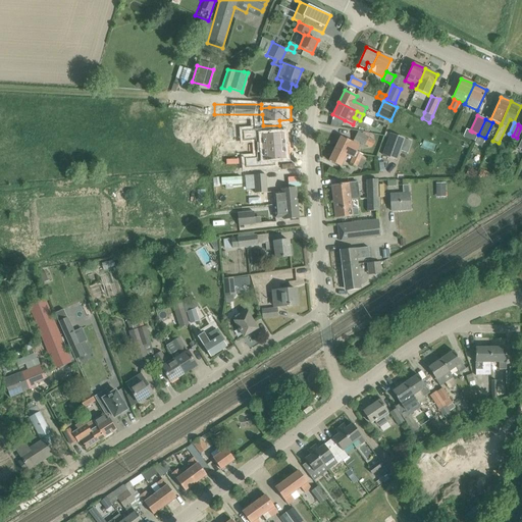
[(256,146),(286,145),(286,134),(274,134),(274,126),(247,126),(247,136),(256,136),(256,146)]
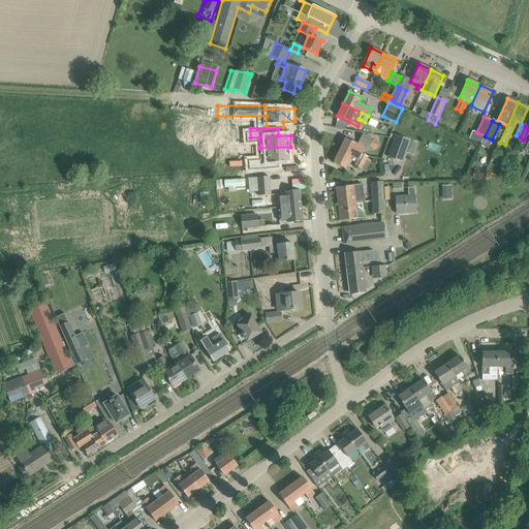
[(480,145),(485,136),(478,133),(476,132),(473,131),(469,139),(480,145)]
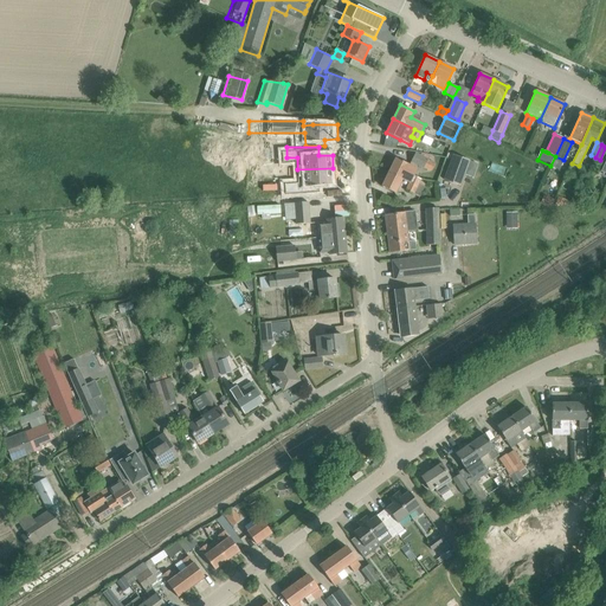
[(411,162),(430,171),(433,163),(427,161),(429,159),(416,153),(411,162)]
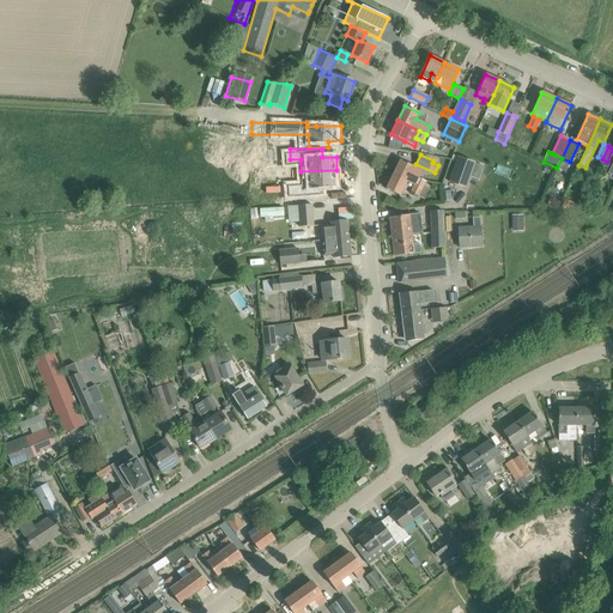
[(448,182),(466,188),(474,163),(457,157),(448,182)]
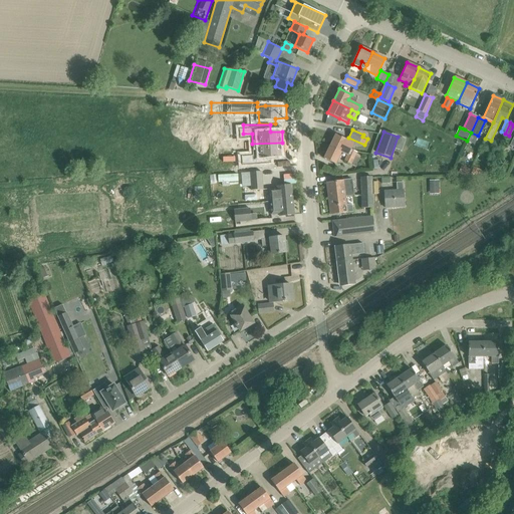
[(341,152),(347,155),(347,156),(353,158),(356,154),(356,152),(351,149),(353,144),(335,135),(329,147),(341,153),(341,152)]
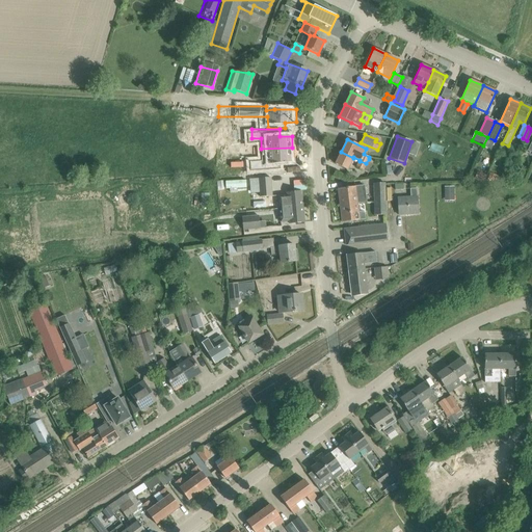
[(292,160),(292,148),(261,149),(261,159),(250,159),(251,167),(281,166),(281,160),(292,160)]
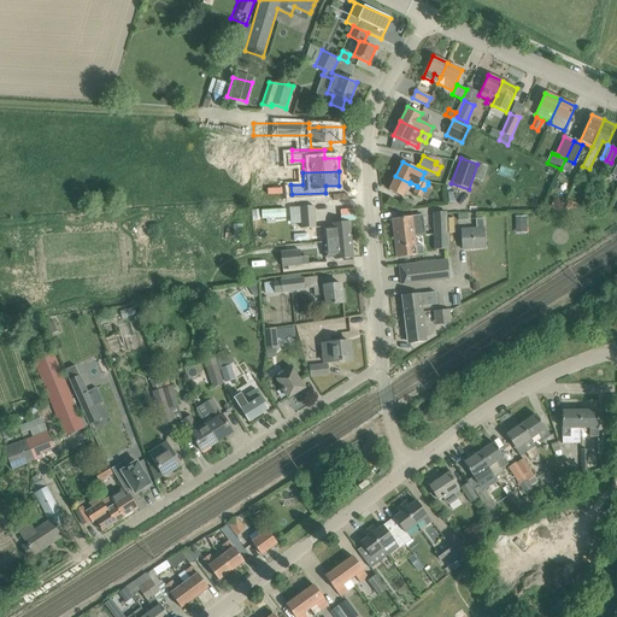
[(403,197),(410,183),(395,176),(388,191),(403,197)]
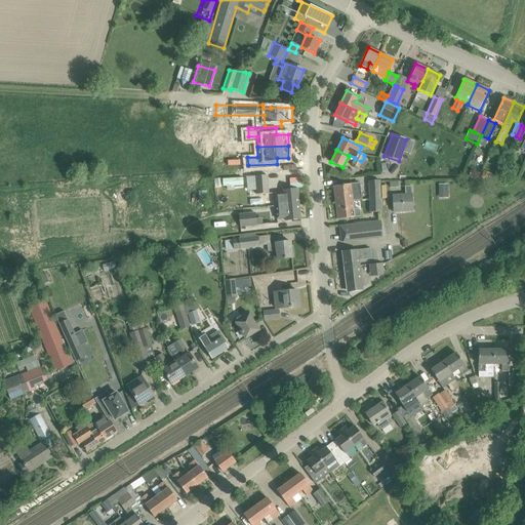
[(361,161),(355,159),(352,165),(358,168),(359,167),(364,170),(369,159),(364,157),(361,161)]
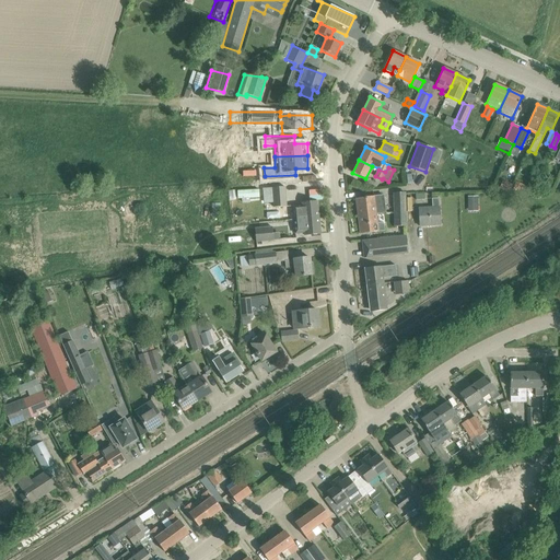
[(375,188),(378,184),(368,179),(364,186),(375,188)]
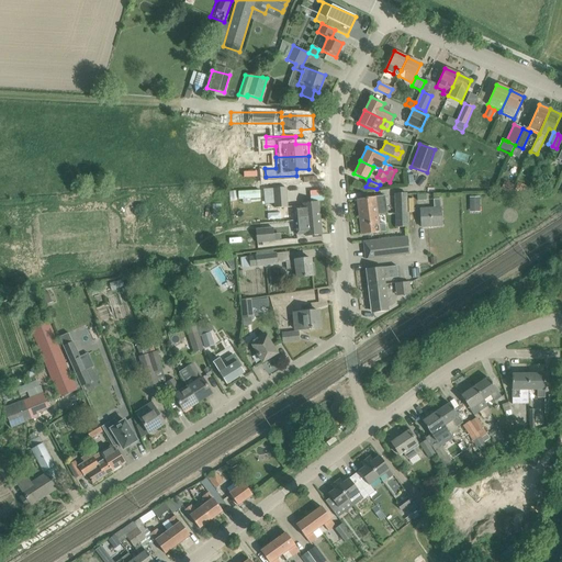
[(514,187),(515,186),(505,181),(501,190),(508,193),(510,193),(514,187)]
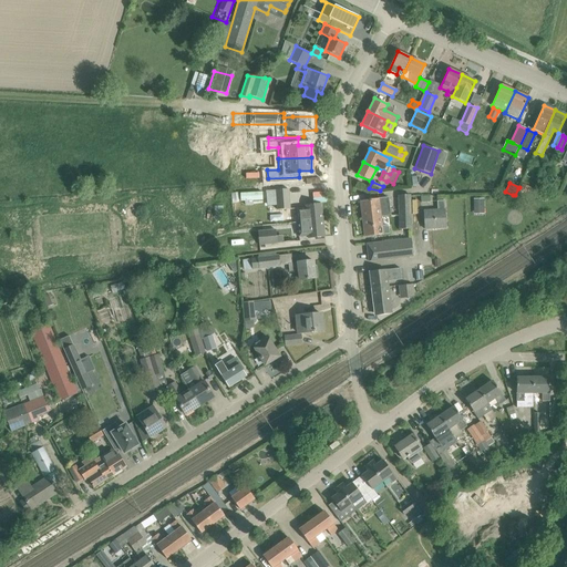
[(528,194),(531,187),(523,184),(518,193),(523,194),(524,193),(528,194)]
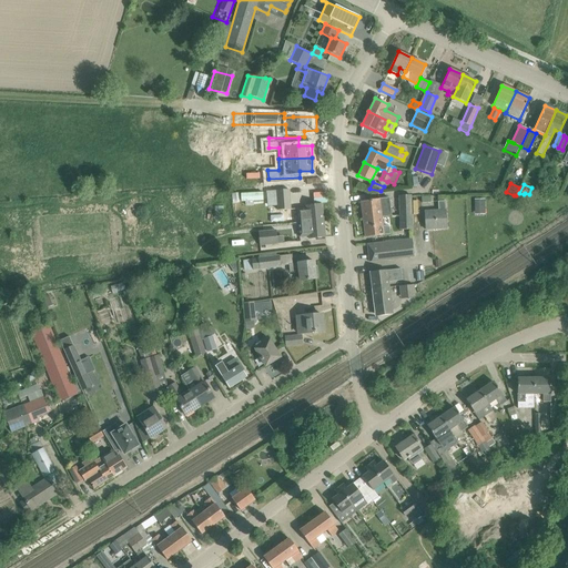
[(288,190),(276,191),(277,208),(277,211),(287,210),(291,210),(288,190)]
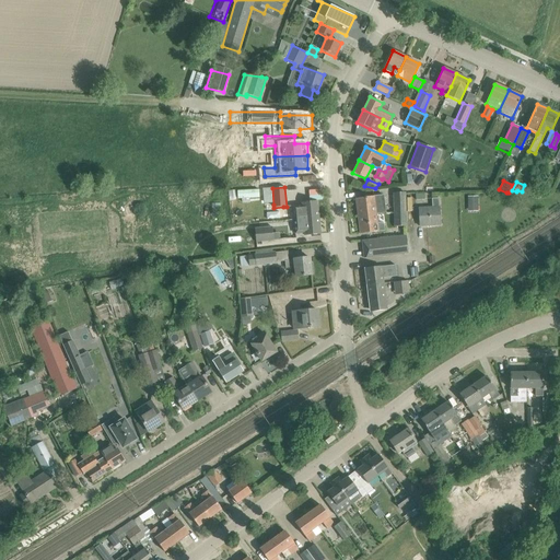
[(356,198),(358,217),(376,214),(386,212),(384,195),(381,196),(356,198)]
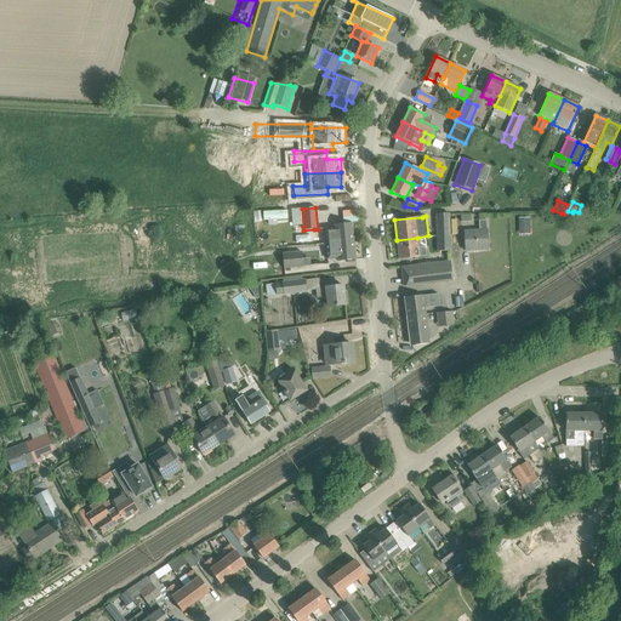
[(518,231),(530,229),(530,218),(518,218),(518,231)]
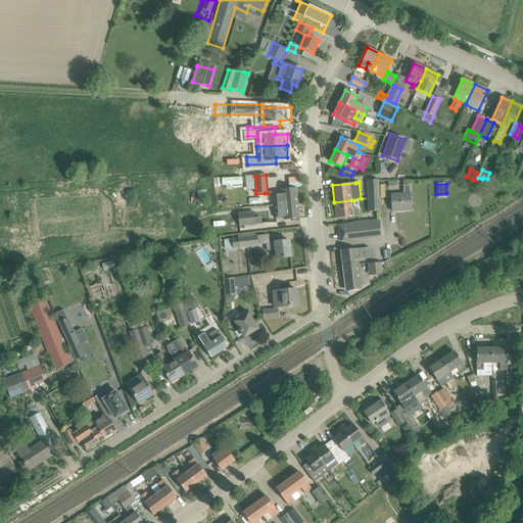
[(403,186),(403,194),(390,194),(391,211),(412,210),(411,193),(410,193),(410,185),(403,186)]
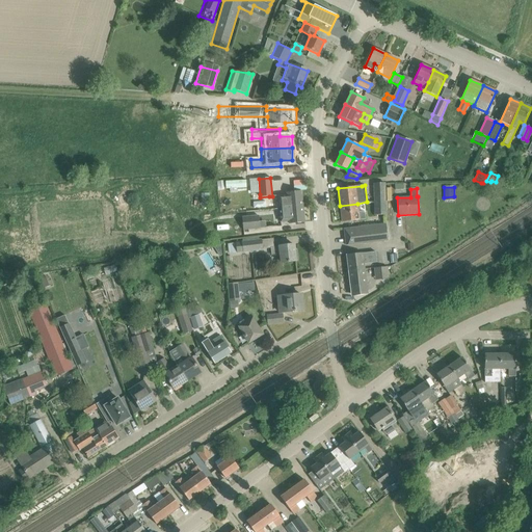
[(272,196),(269,196),(271,210),(272,210),(278,209),(303,207),(301,191),(287,193),(287,194),(272,196)]
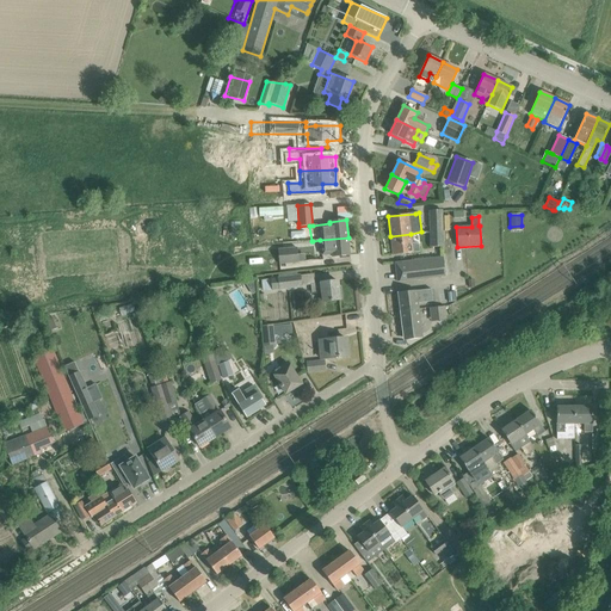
[(443,232),(442,220),(430,221),(431,232),(443,232)]
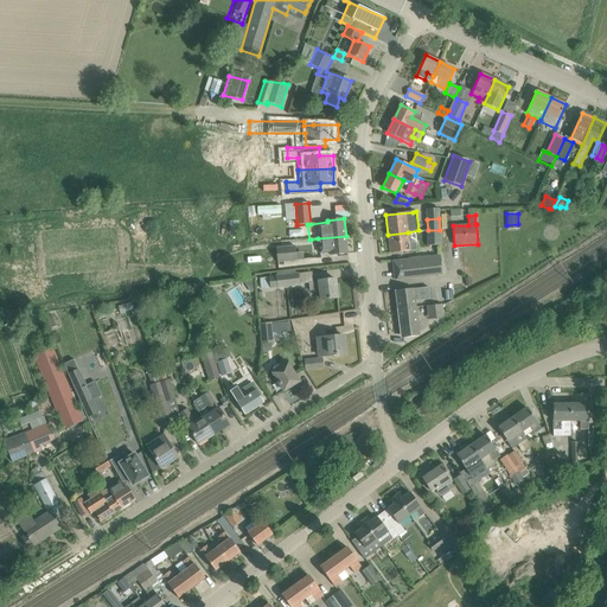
[(440,230),(428,230),(428,247),(440,246),(440,230)]
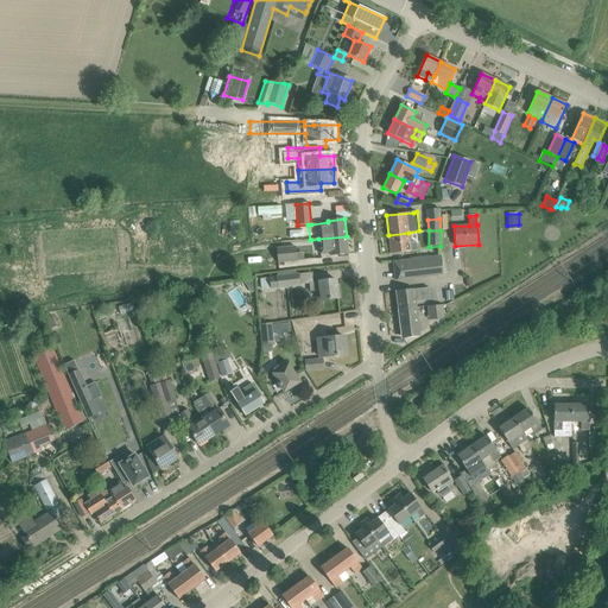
[(409,233),(388,235),(391,254),(418,251),(417,244),(411,242),(409,233)]
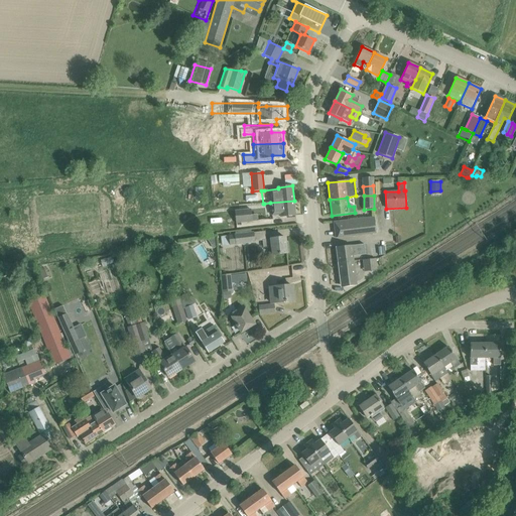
[(294,201),(270,203),(272,215),(280,214),(280,217),(295,216),(294,201)]
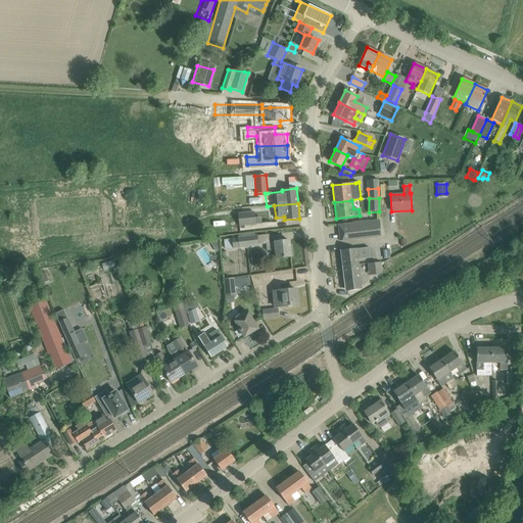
[(254,211),(237,214),(238,224),(239,226),(255,224),(254,211)]
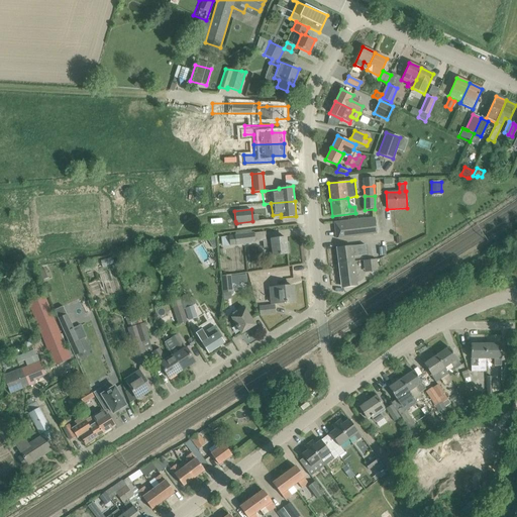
[(377,233),(375,218),(334,222),(336,238),(377,233)]
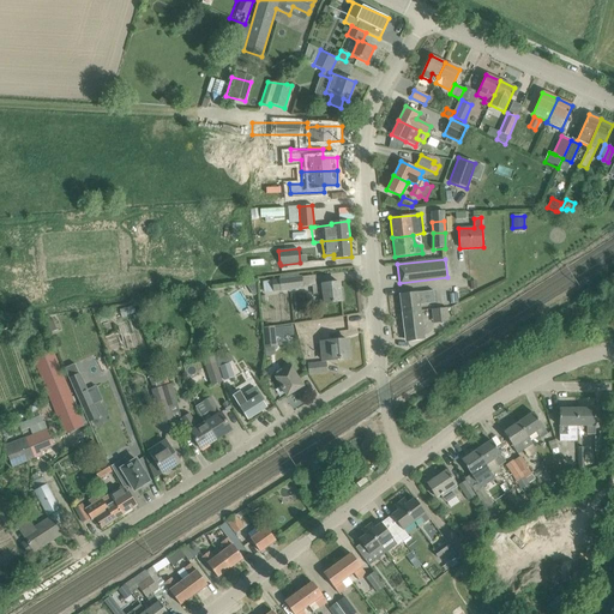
[(280,278),(271,280),(272,292),(302,288),(301,277),(301,276),(299,276),(299,274),(280,276),(280,278)]
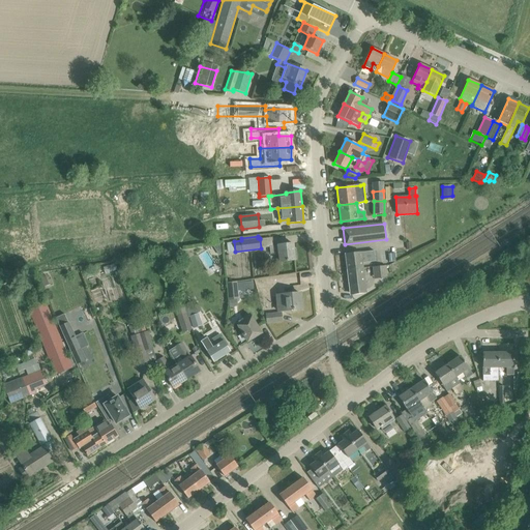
[(277,245),(273,246),(269,246),(270,254),(278,253),(280,262),(294,261),(293,243),(277,245)]
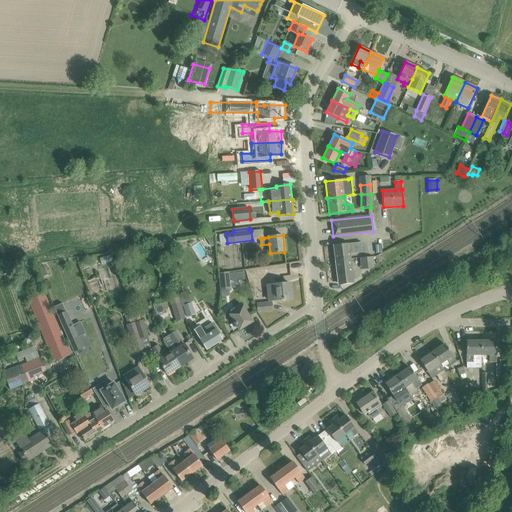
[(333,246),(335,261),(351,259),(350,254),(362,252),(360,242),(333,246)]
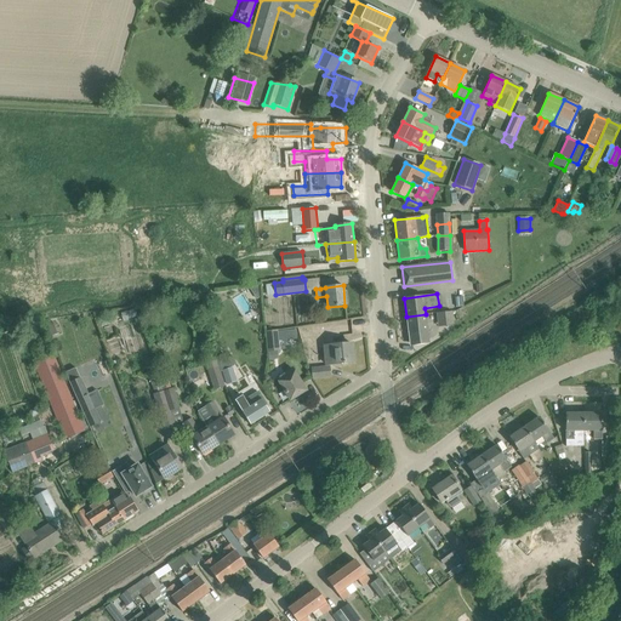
[(445,295),(448,312),(453,312),(456,311),(455,294),(445,295)]
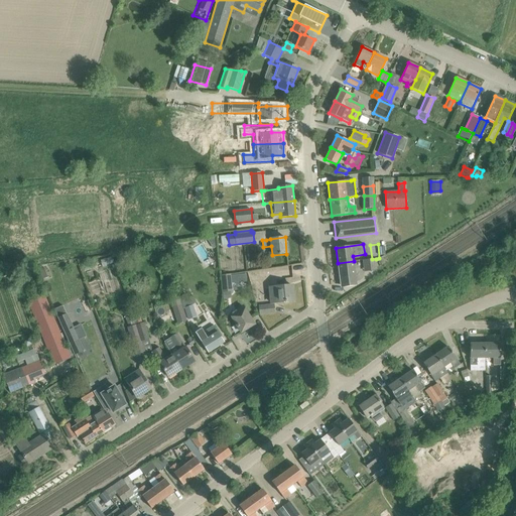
[(354,261),(338,263),(341,284),(356,283),(354,261)]
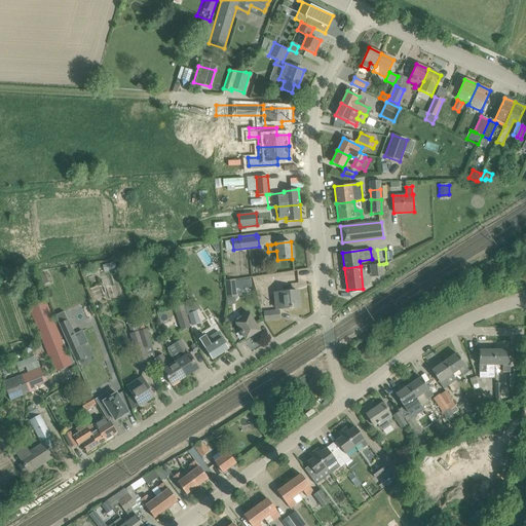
[(226,280),(227,298),(237,297),(236,279),(226,280)]
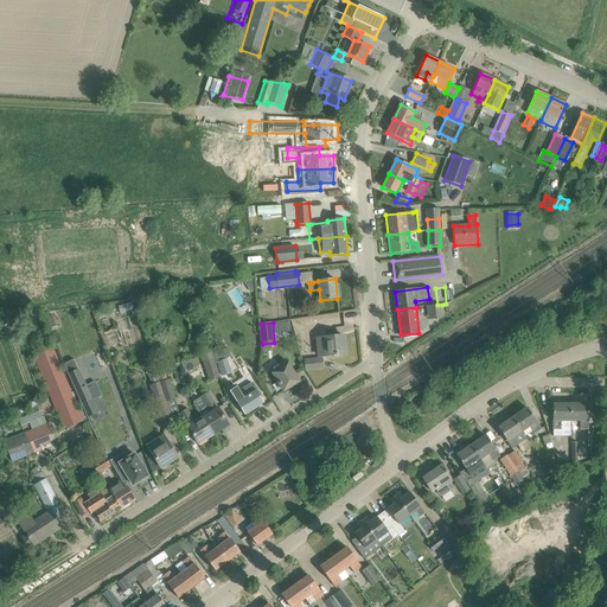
[(317,339),(319,356),(345,353),(344,336),(317,339)]
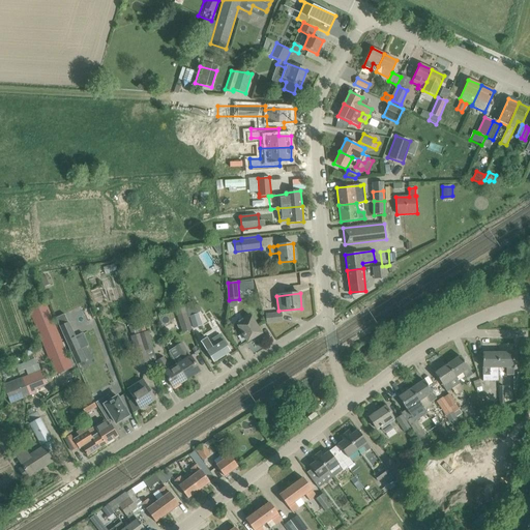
[(46,302),(29,310),(55,375),(72,369),(69,360),(46,302)]
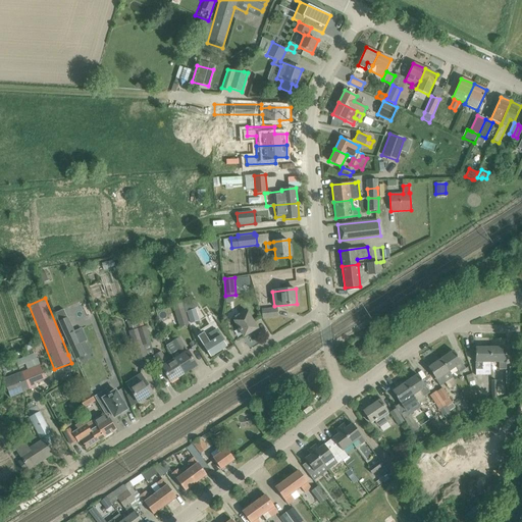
[(181,303),(176,305),(173,306),(180,327),(189,324),(184,308),(181,303)]
